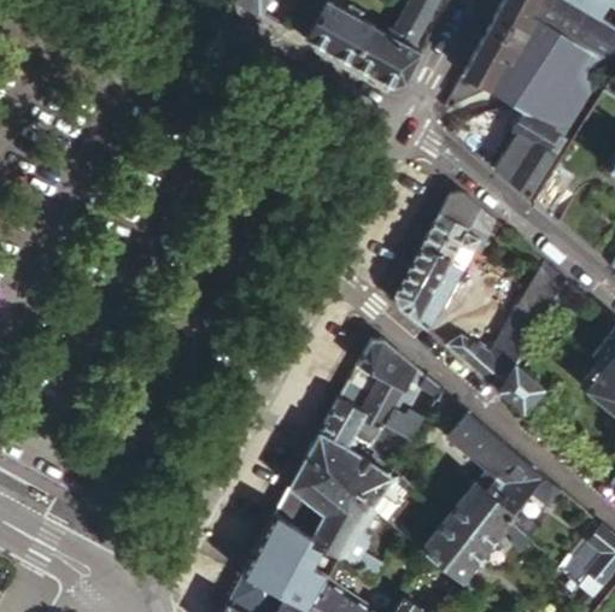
[(230,0),(230,1),(262,18),(274,0),(230,0)]
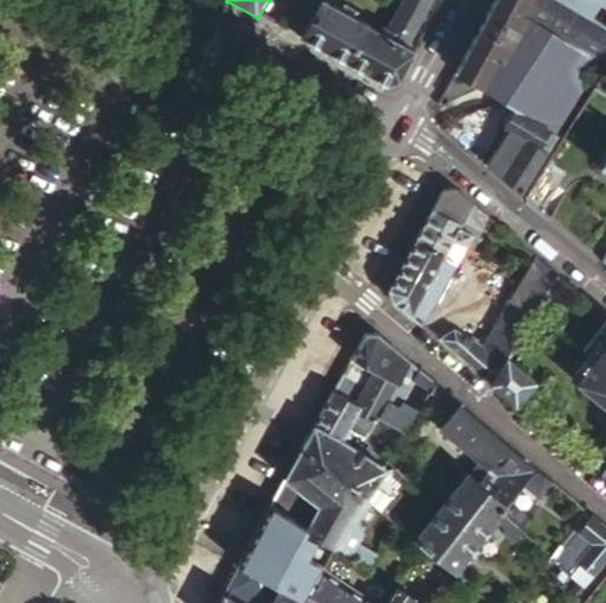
[(409,48),(435,0),(408,0),(387,37),(323,2),(303,42),(387,87),(401,82),(417,52),(409,48)]
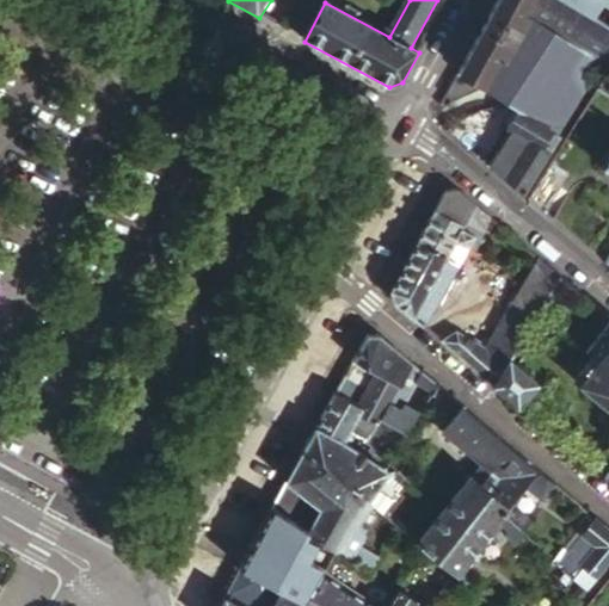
[(533,0),(500,0),(461,73),(484,88),(502,55),(506,57),(529,18),(524,14),(533,0)]
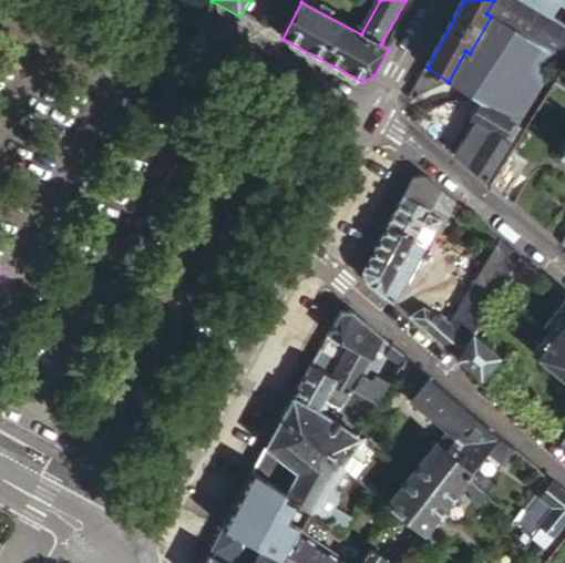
[(564,61),(564,29),(519,0),(494,0),(486,13),(491,17),(564,61)]
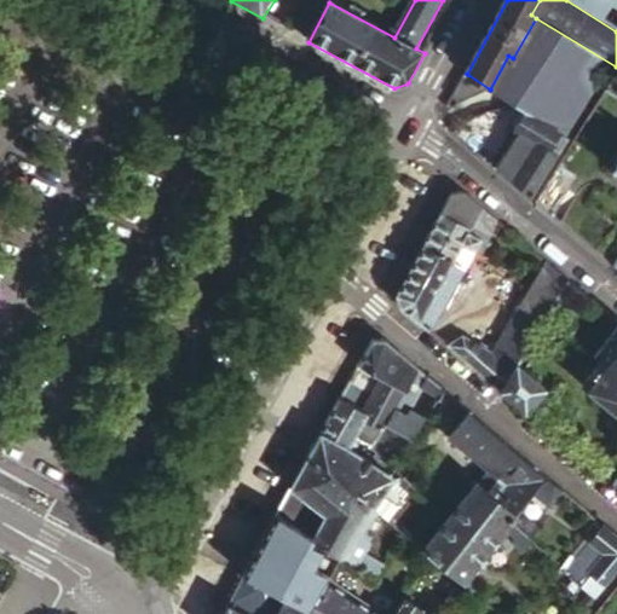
[(616,0),(566,0),(616,32),(616,0)]
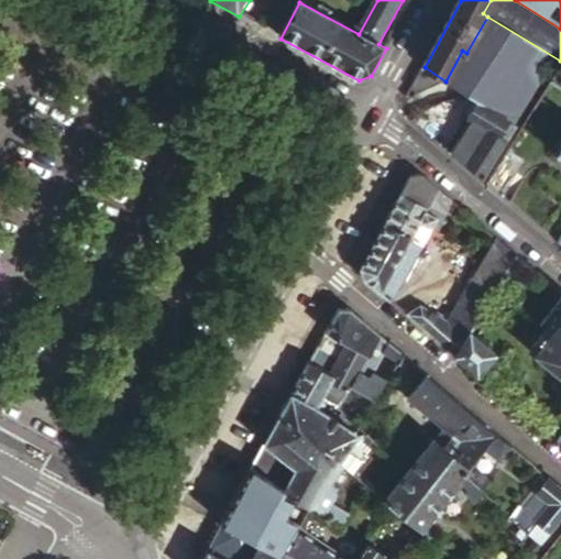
[(560,61),(487,17),(466,53),(462,51),(446,81),(480,103),(512,124),(514,120),(520,124),(560,61)]
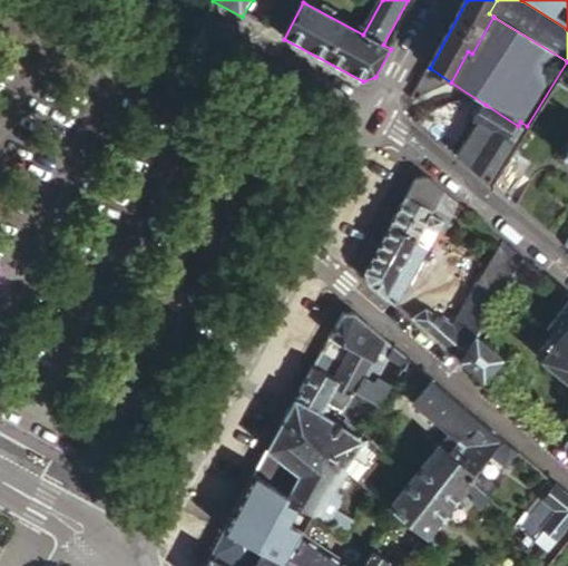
[(117,37),(104,29),(98,39),(111,47),(117,37)]
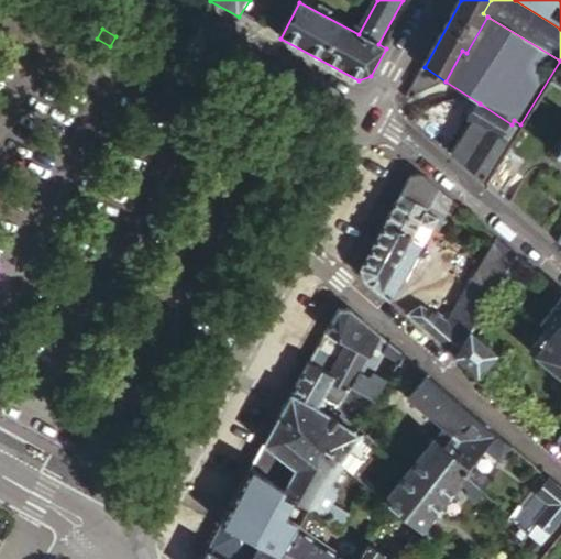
[(451,154),(484,182),(520,124),(514,120),(512,124),(480,103),(470,120),(472,121),(451,154)]
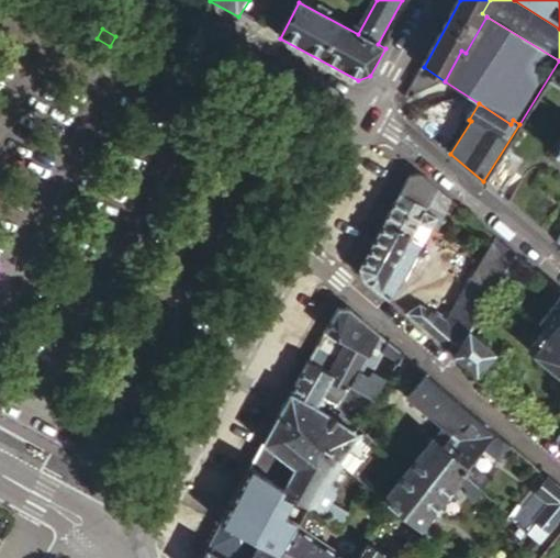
[(524,165),(508,151),(486,185),(503,198),(524,165)]
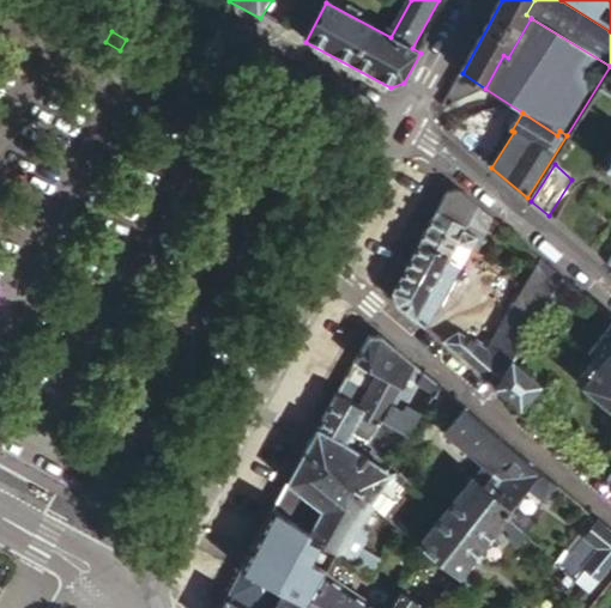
[(447,195),(436,214),(477,241),(481,243),(492,220),(459,192),(447,195)]
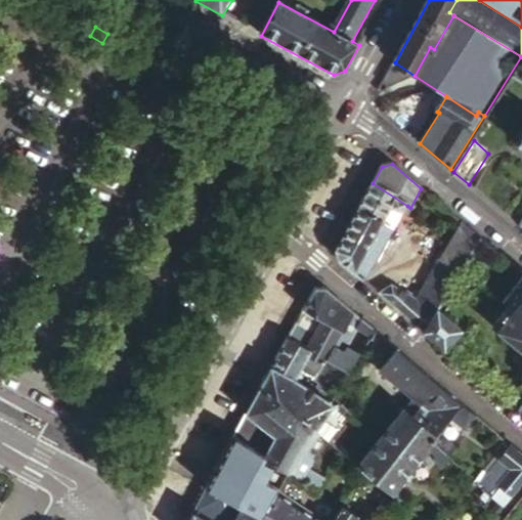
[(407,206),(373,183),(336,251),(339,261),(363,283),(394,229),(401,216),(402,216),(407,206)]
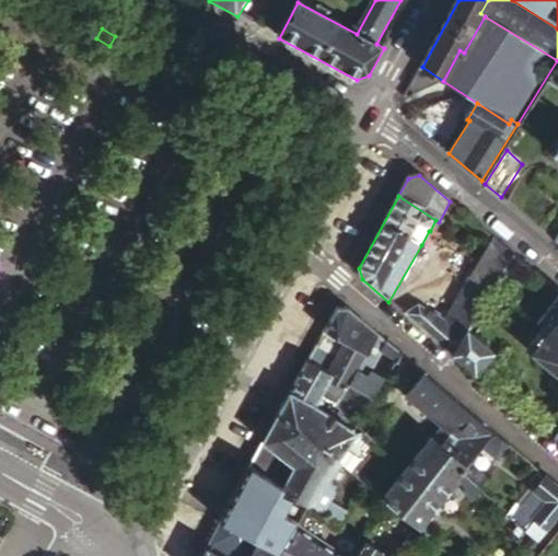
[(433,233),(439,222),(436,220),(430,231),(433,233)]
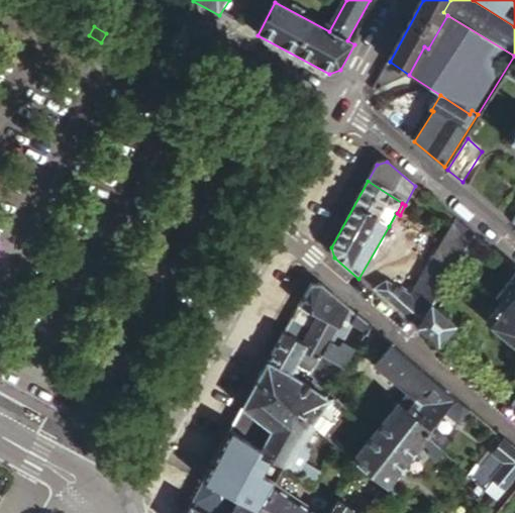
[(474,234),(457,220),(443,243),(433,261),(450,274),(461,254),(474,234)]
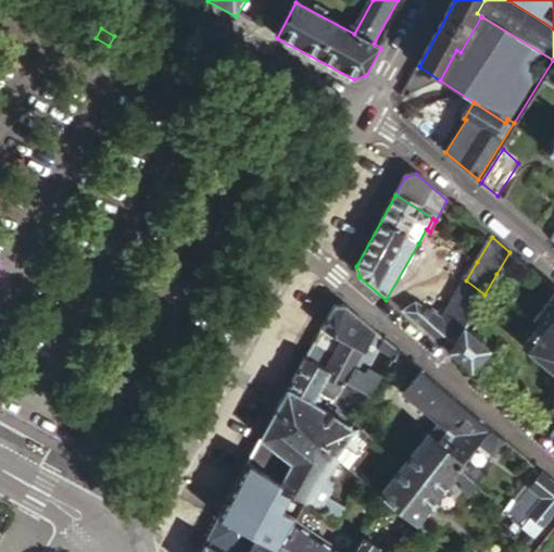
[(524,263),(510,252),(496,274),(511,286),(524,263)]
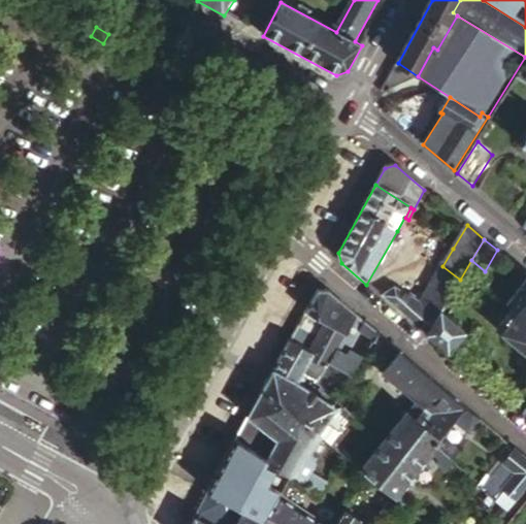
[(394,287),(382,297),(427,335),(440,313),(460,280),(442,266),(422,299),(394,287)]
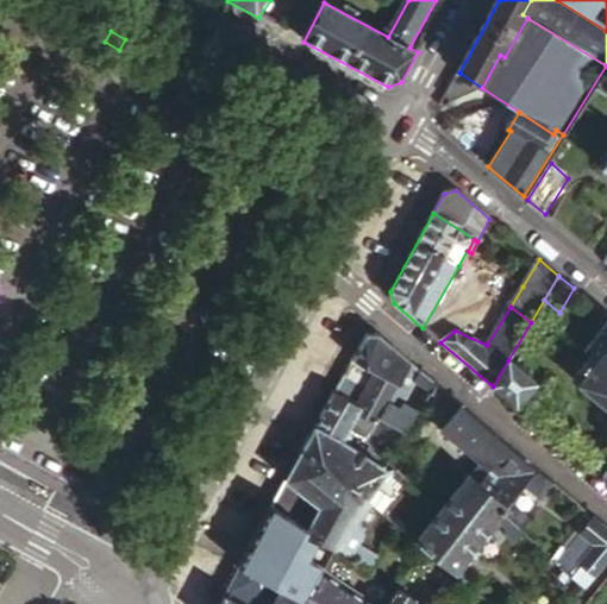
[(606,322),(587,346),(593,352),(574,375),(606,403),(606,322)]
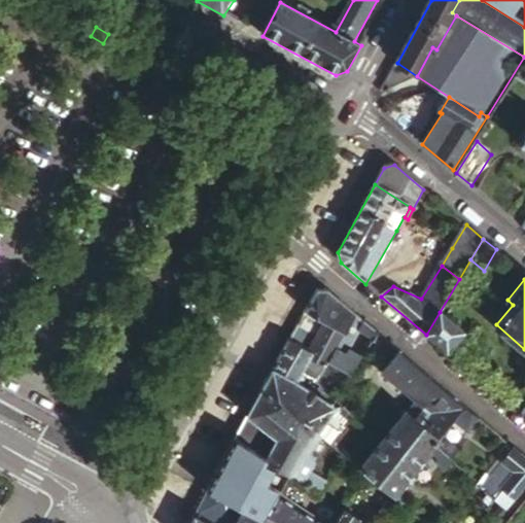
[(345,335),(356,316),(326,291),(317,293),(306,313),(325,324),(345,335)]
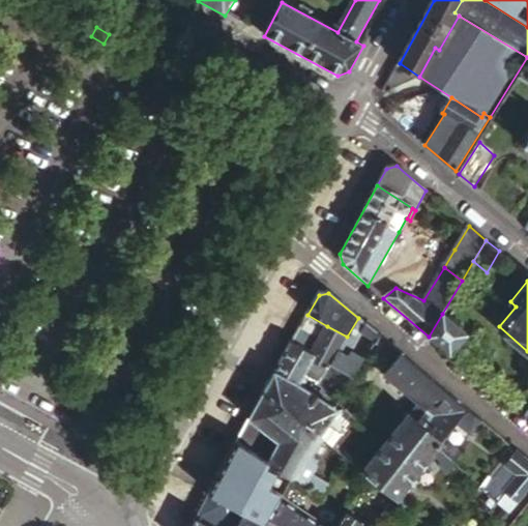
[(442,314),(429,337),(449,355),(467,335),(442,314)]
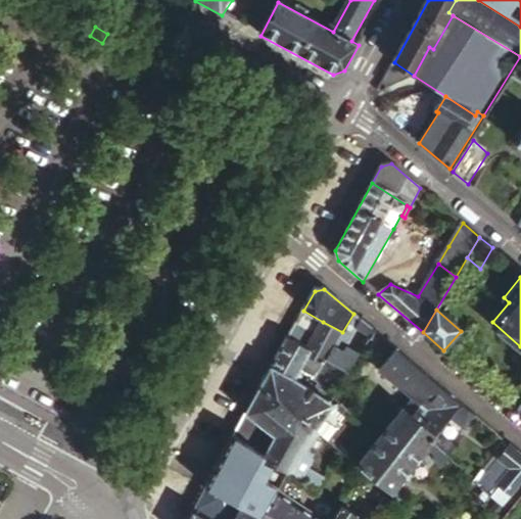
[(303,311),(296,324),(316,335),(323,322),(303,311)]
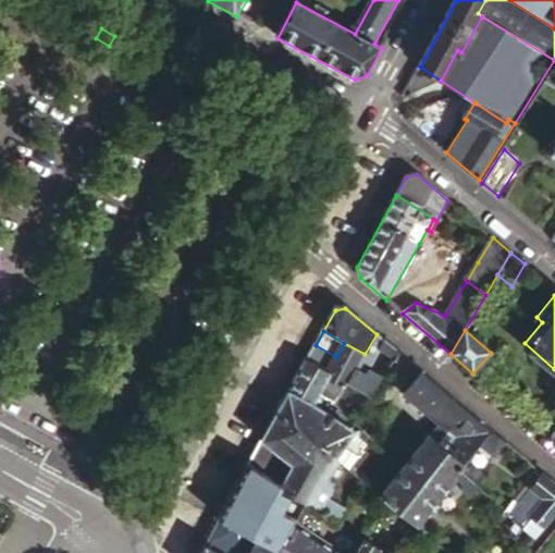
[(328,375),(325,382),(343,391),(346,385),(353,375),(365,354),(344,343),(336,357),(328,375)]
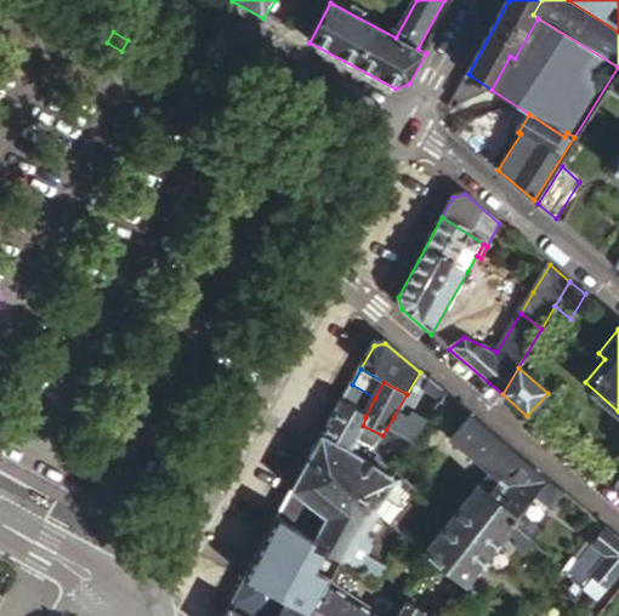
[(342,403),(365,417),(375,398),(352,385),(342,403)]
